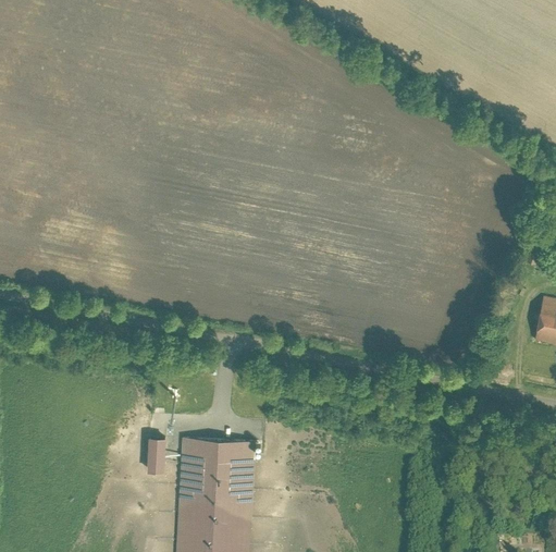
[(555,301),(542,298),(534,343),(555,346),(555,301)]
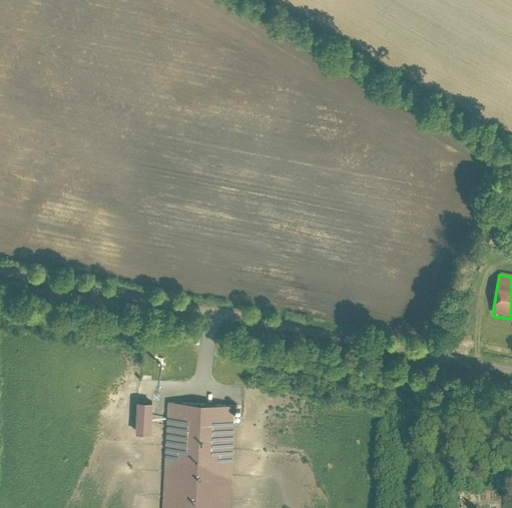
[(154,404),(138,403),(135,436),(151,438),(154,404)]
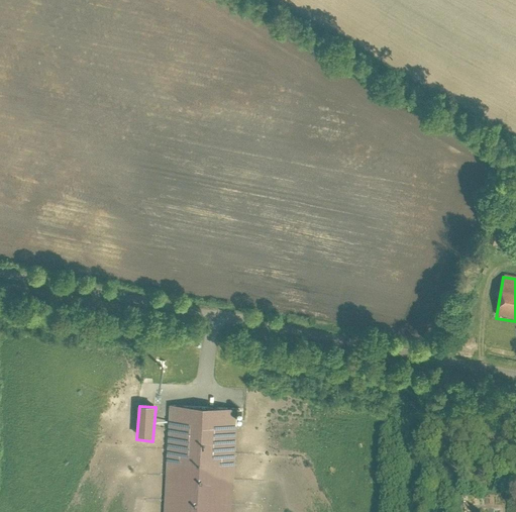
[(232,511),(237,411),(169,408),(163,511),(232,511)]
